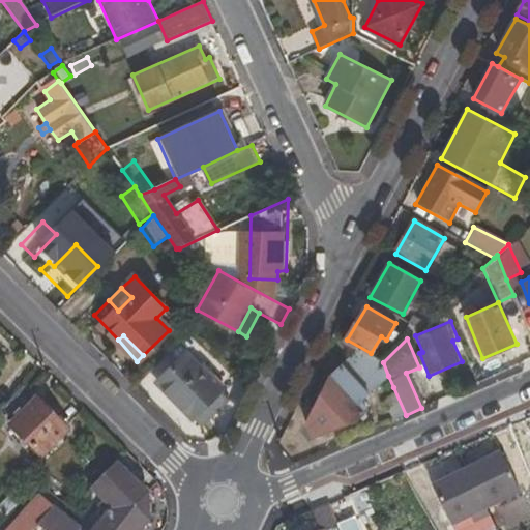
[(359,405),(388,376),(383,362),(370,355),(359,349),(330,375),(306,423),(318,437),(360,418),(365,412),(359,405)]
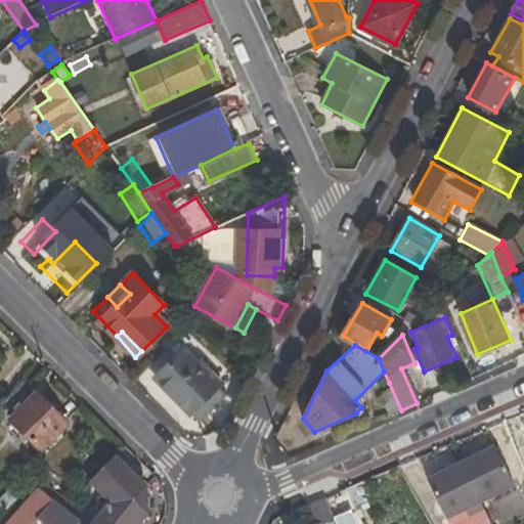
[(210,366),(192,350),(186,355),(204,373),(210,366)]
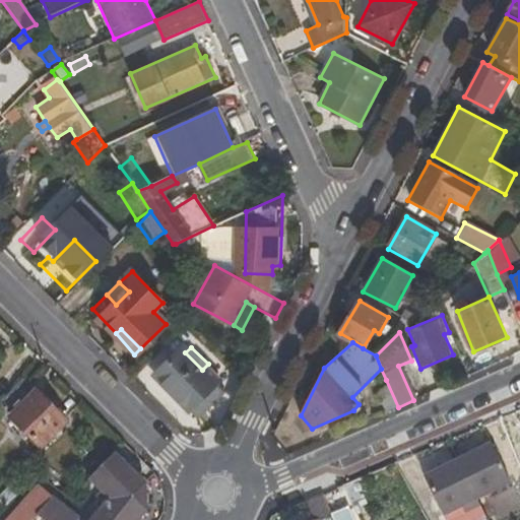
[(213,383),(202,370),(185,352),(183,350),(155,377),(186,408),(213,383)]
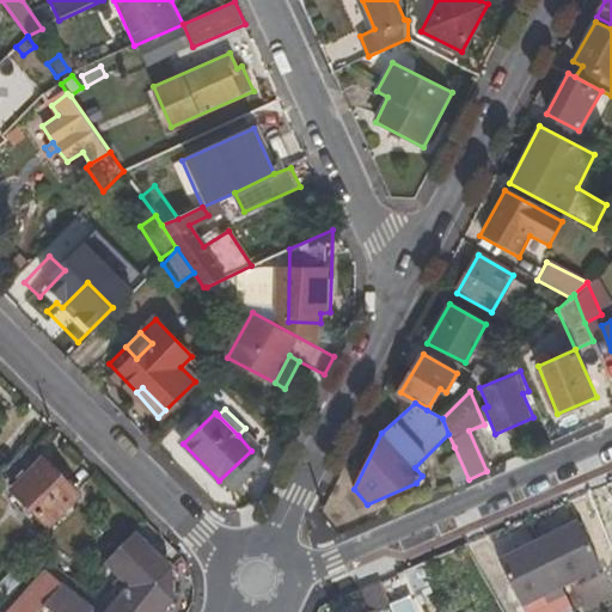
[(454,447),(440,453),(454,485),(469,479),(454,447)]
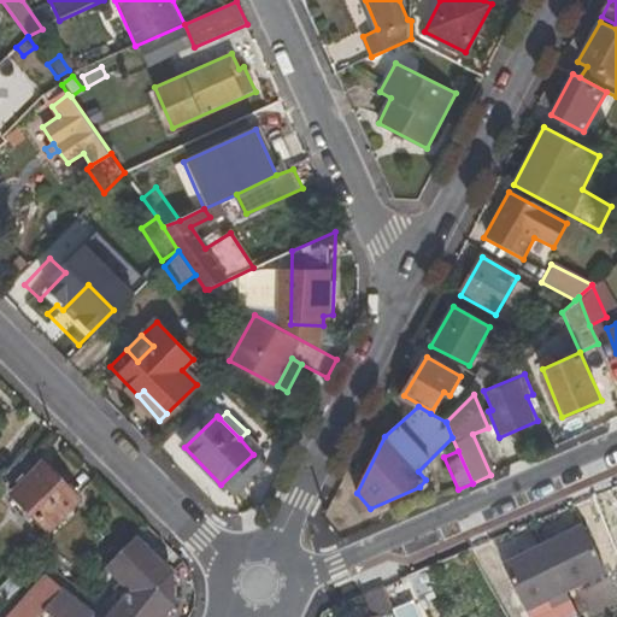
[(233,497),(265,466),(253,454),(221,485),(233,497)]
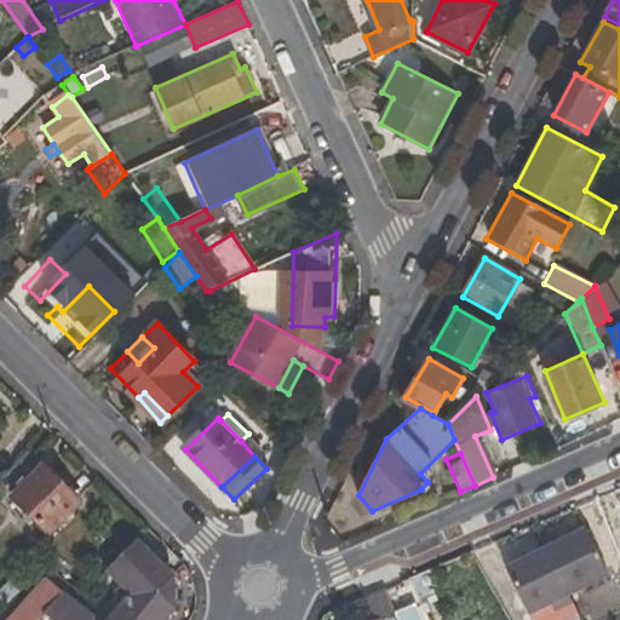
[(50,533),(79,504),(42,468),(13,497),(50,533)]
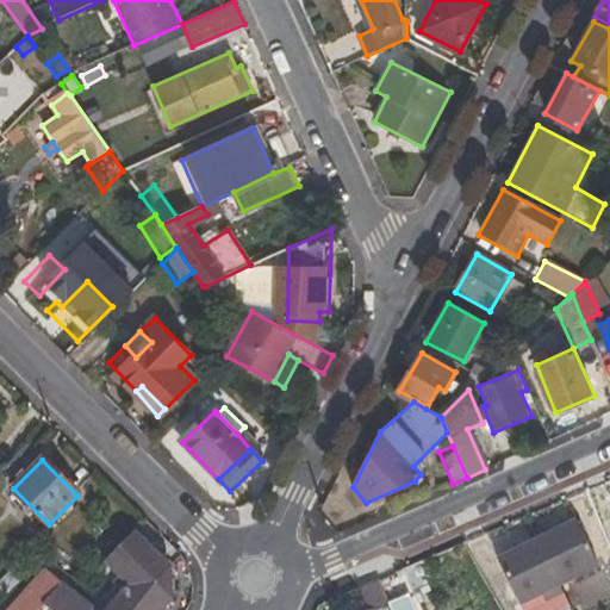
[(599,566),(577,520),(576,521),(596,567),(599,566)]
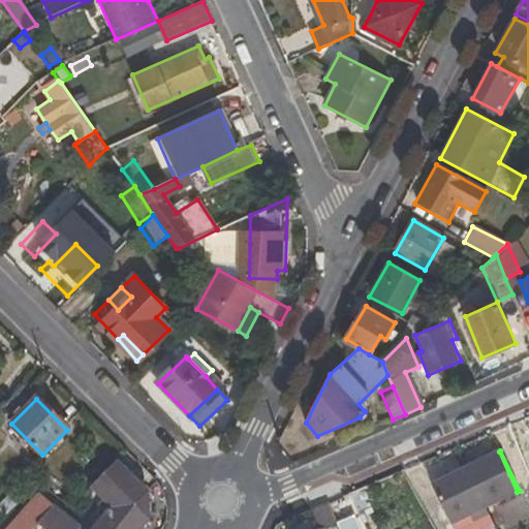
[(517,492),(499,452),(466,467),(486,507),(517,492)]
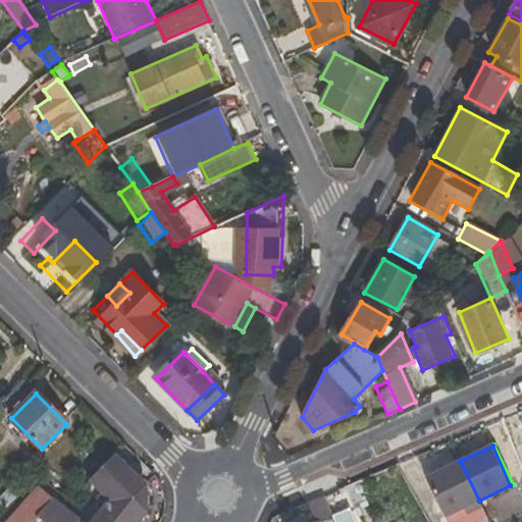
[(141,521),(147,515),(146,486),(113,457),(91,480),(111,501),(91,521),(80,521),(63,508),(40,488),(14,517),(19,521),(41,521),(43,521),(44,521),(141,521)]
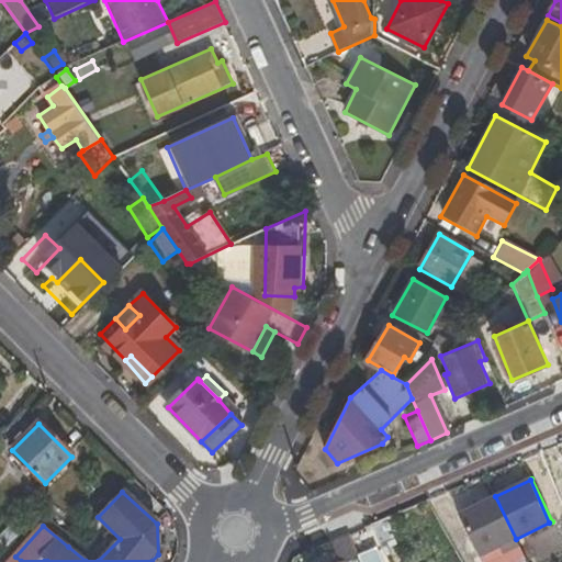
[(519,544),(516,539),(495,496),(459,514),(480,557),(501,547),(504,552),(519,544)]
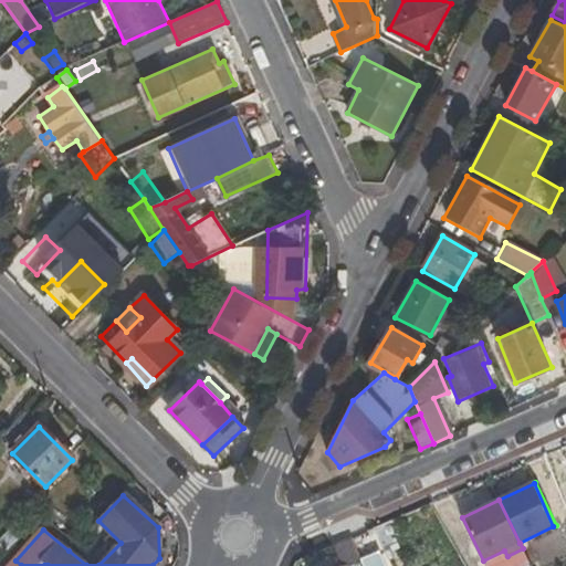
[(0,558),(19,536),(10,528),(0,540),(0,558)]
